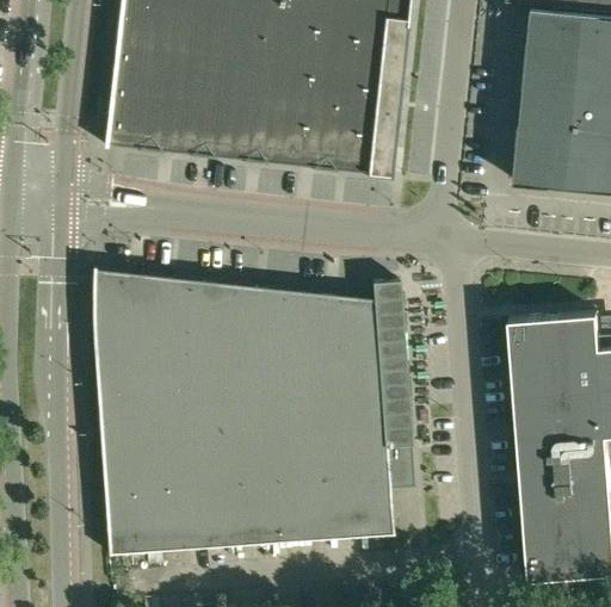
[(119,0),(118,18),(186,26),(236,31),(321,41),(403,50),(408,0),(119,0)]
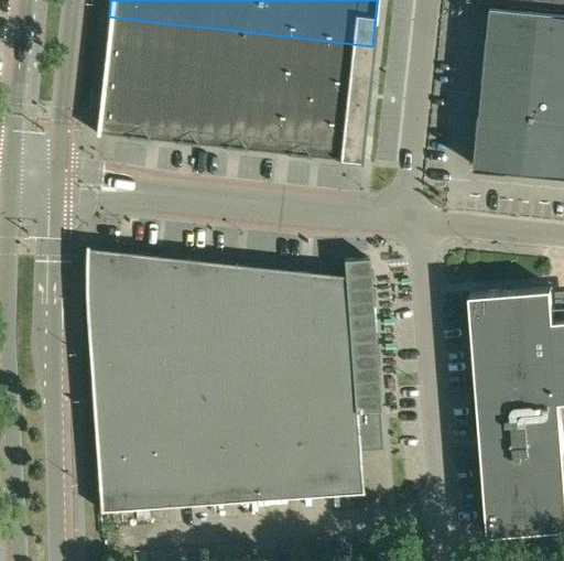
[(563,0),(467,0),(467,2),(490,4),(563,11),(563,0)]
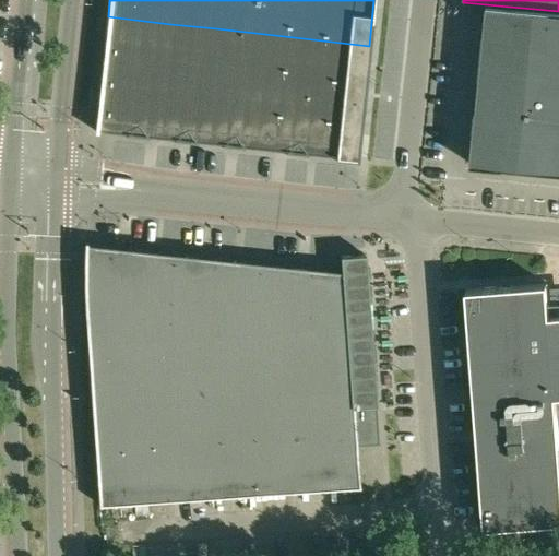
[(558,15),(486,9),(476,113),(475,113),(470,168),(503,172),(503,170),(558,175),(558,15)]
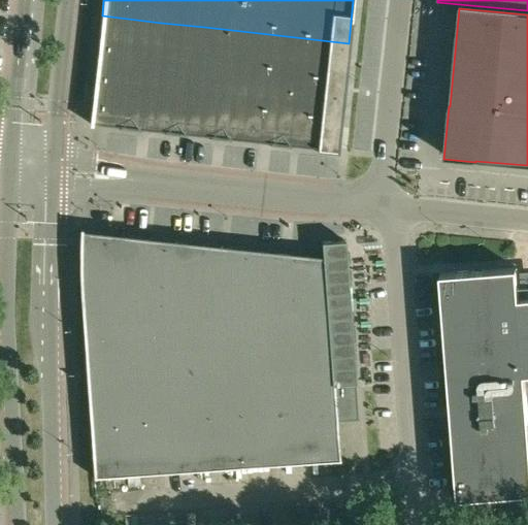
[(149,131),(161,23),(102,15),(96,73),(93,104),(90,127),(92,127),(92,125),(149,131)]
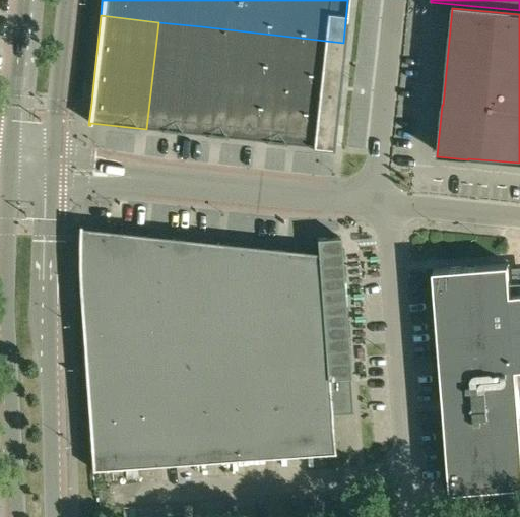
[(146,129),(190,134),(201,26),(158,22),(146,129)]
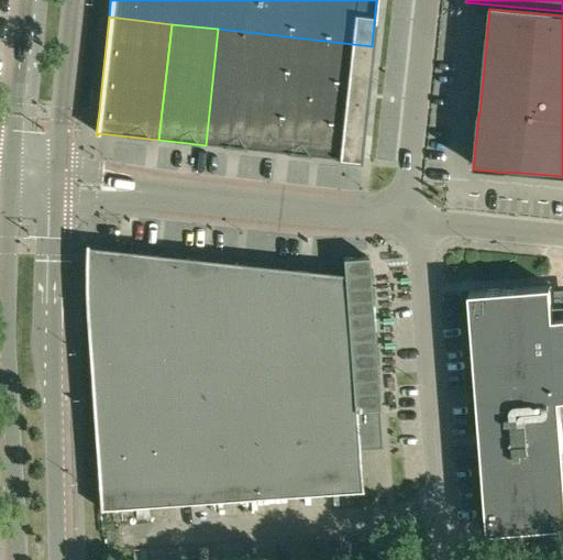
[(206,145),(283,153),(296,37),(218,29),(206,145)]
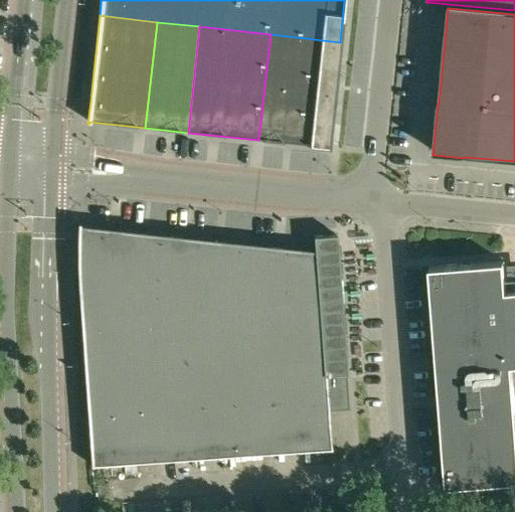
[(328,150),(340,42),(271,34),(259,140),(310,146),(310,148),(328,150)]
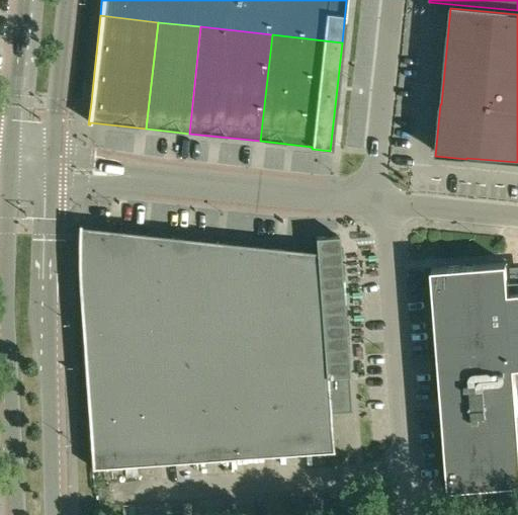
[(93,469),(333,453),(329,414),(349,413),(337,238),(316,240),(317,253),(84,230),(80,230),(80,227),(78,227),(78,248),(78,268),(82,332),(91,469),(93,469)]
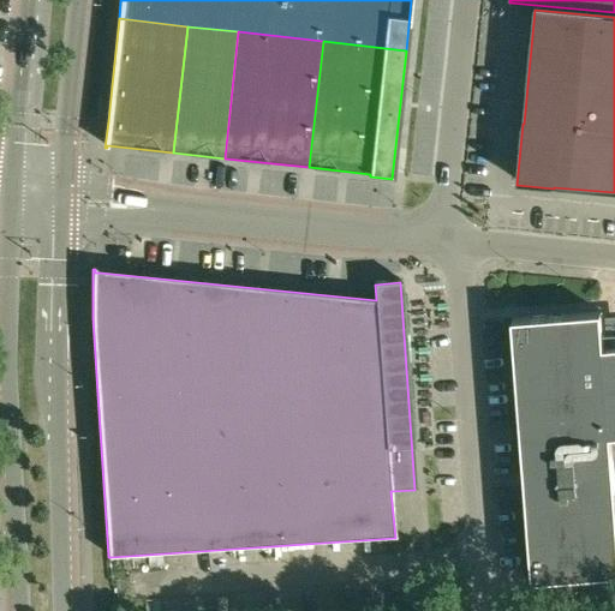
[(614,346),(603,348),(601,315),(513,321),(532,580),(614,574),(614,501),(610,436),(614,435),(614,346)]
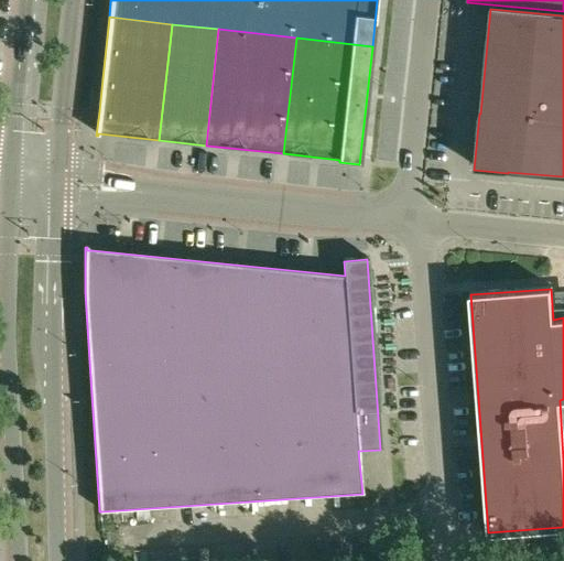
All buildings are outlined.
